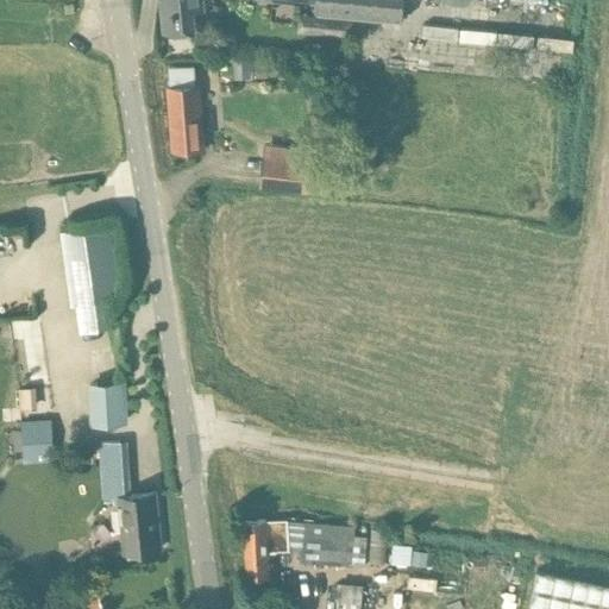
[(158,0),(162,33),(195,30),(194,10),(205,10),(203,0),(158,0)]
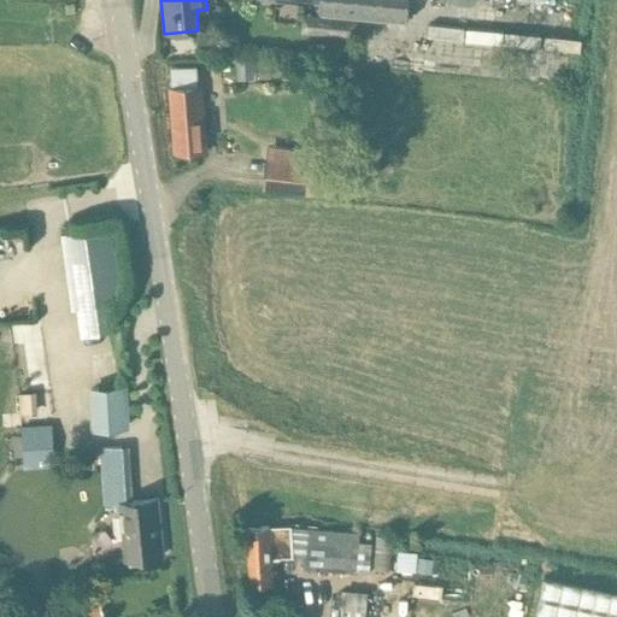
[(319,13),(406,22),(407,0),(289,0),(321,4),(319,13)]
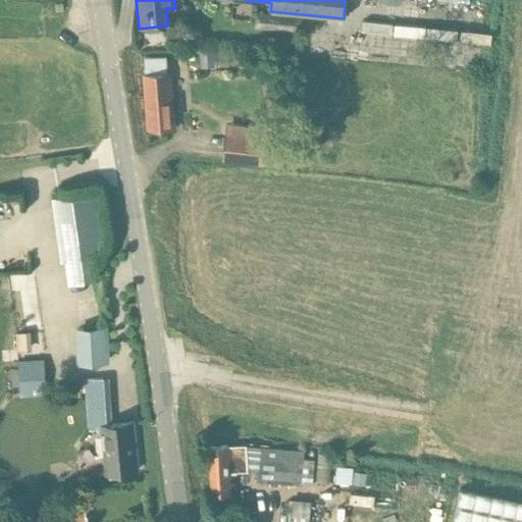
[(378,0),(379,8),(403,8),(402,0),(378,0)]
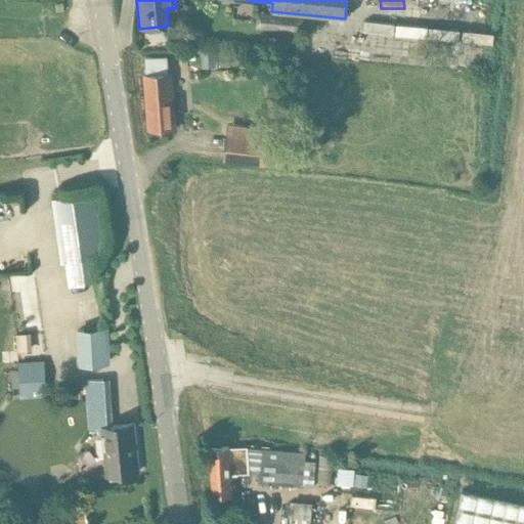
[(459,40),(460,26),(364,22),(363,35),(459,40)]
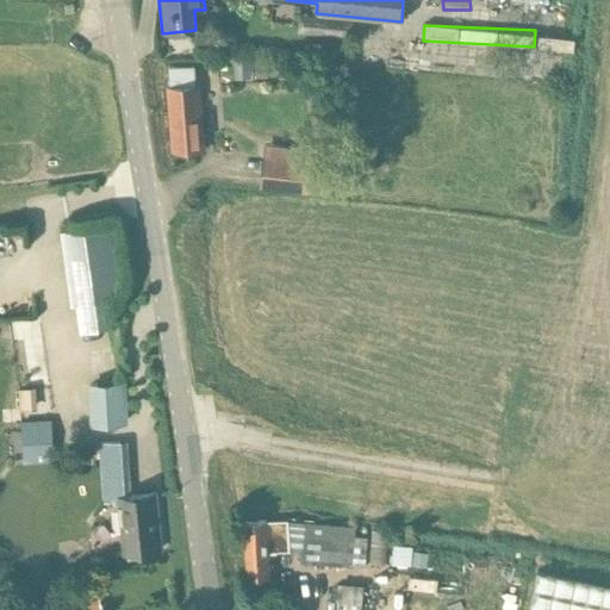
[(574,49),(574,37),(537,35),(537,47),(574,49)]
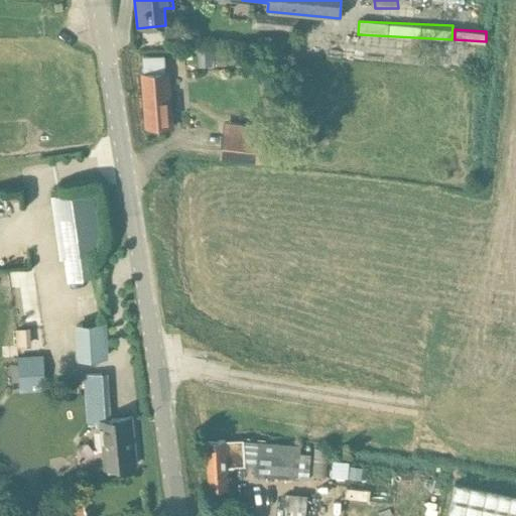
[(198,50),(198,67),(213,66),(213,59),(227,59),(226,49),(198,50)]
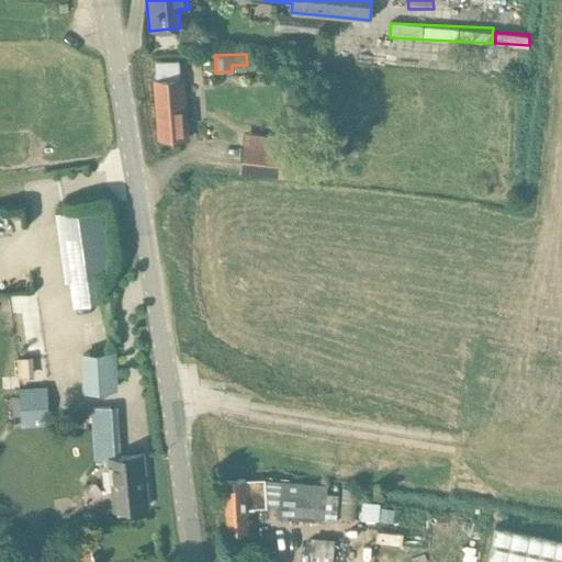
[(183,80),(180,80),(178,62),(156,64),(157,82),(154,82),(158,141),(188,138),(183,80)]
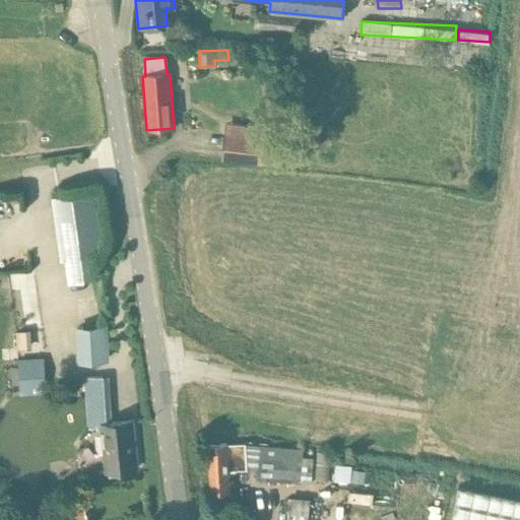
[(221,159),(262,165),(267,128),(226,123),(221,159)]
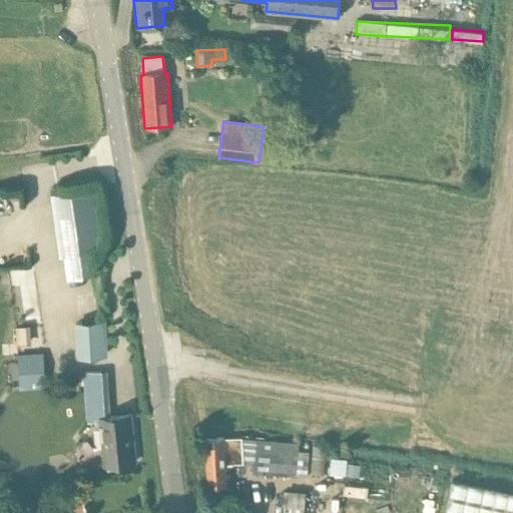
[(91,187),(51,192),(58,254),(65,253),(68,276),(101,272),(91,187)]
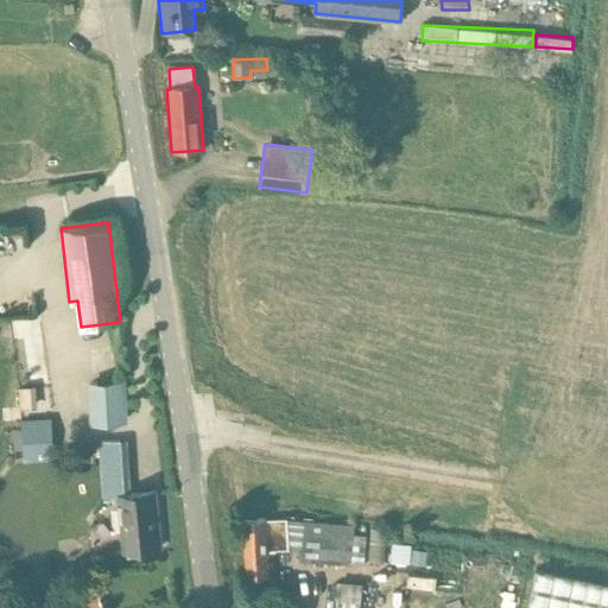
[(128,422),(127,380),(89,381),(90,424),(128,422)]
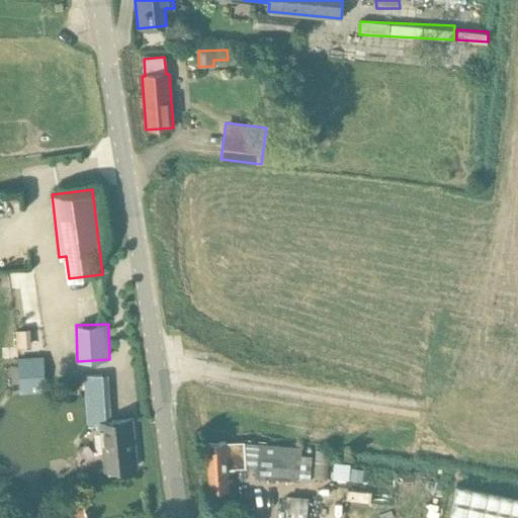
[(44,356),(18,357),(19,374),(45,372),(44,356)]
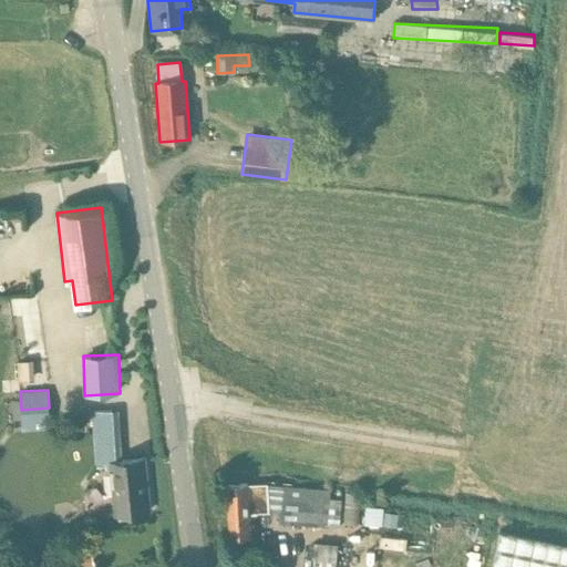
[(145,459),(122,461),(119,410),(93,411),(95,468),(106,467),(107,476),(113,475),(116,515),(120,514),(121,519),(138,517),(138,513),(151,512),(145,459)]
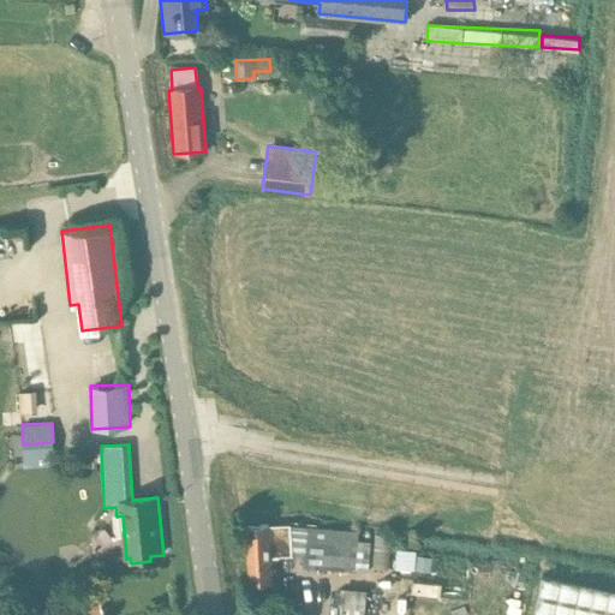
[(245,529),(249,586),(272,584),(270,559),(292,557),(290,526),(268,529),(268,527),(245,529)]
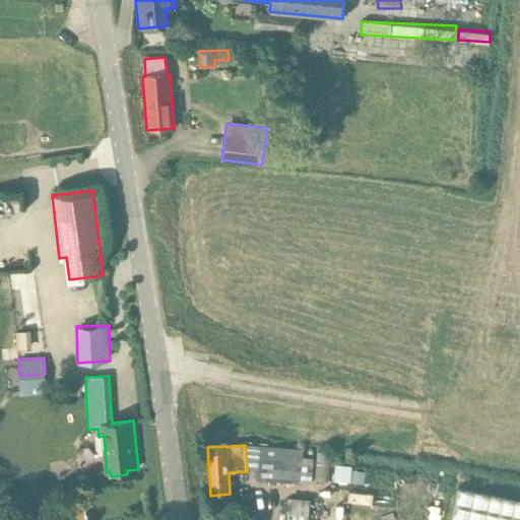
[(256,478),(311,483),(313,459),(303,458),(303,450),(259,446),(256,478)]
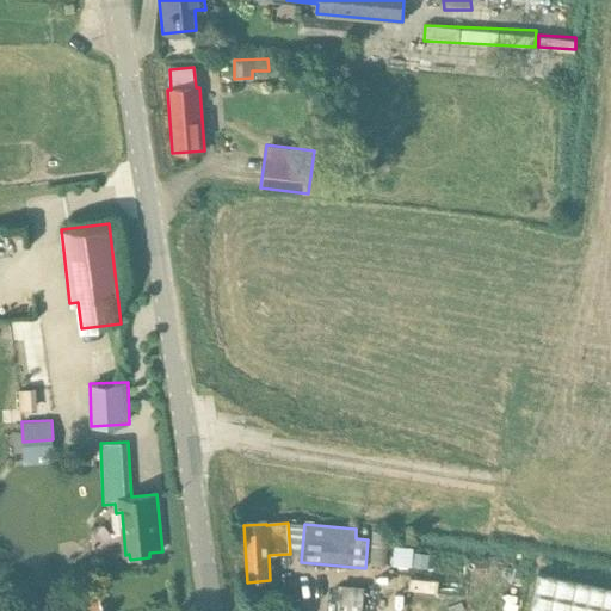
[(610,610),(610,591),(539,575),(531,610),(610,610)]
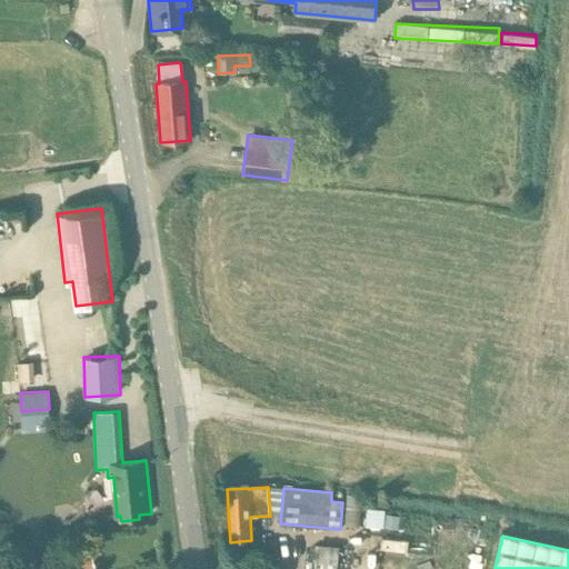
[(337,568),(339,545),(316,543),(313,568),(337,568)]
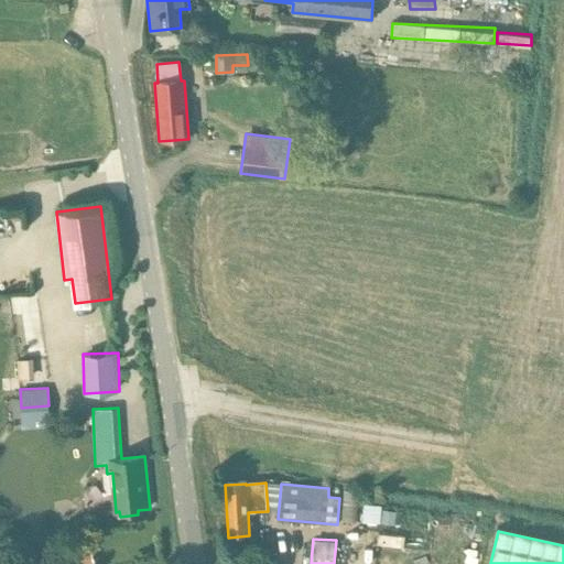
[(91,546),(77,549),(78,563),(94,562),(91,546)]
